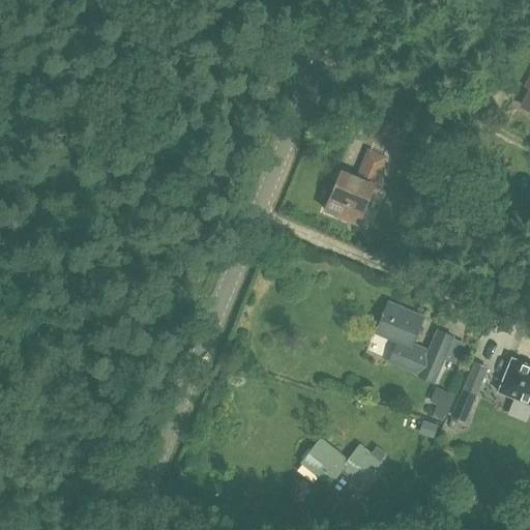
[(520,107),(529,112),(529,75),(524,88),(528,90),(520,107)]
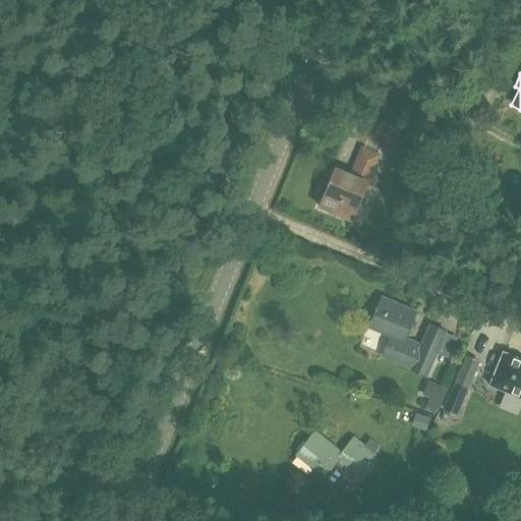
[(360,137),(391,151),(401,129),(370,116),(360,137)]
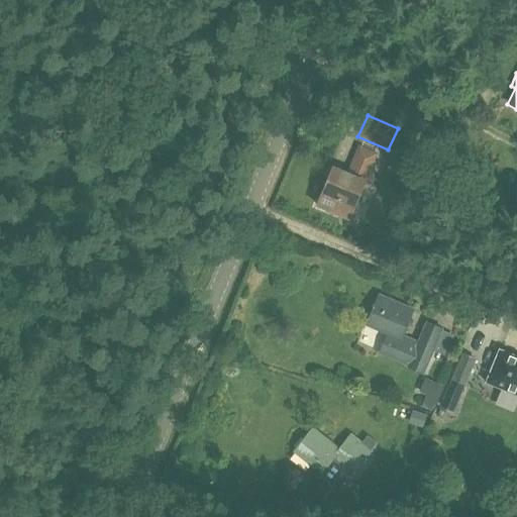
[(317,205),(349,218),(367,175),(369,176),(379,152),(359,144),(347,171),(333,166),(317,205)]
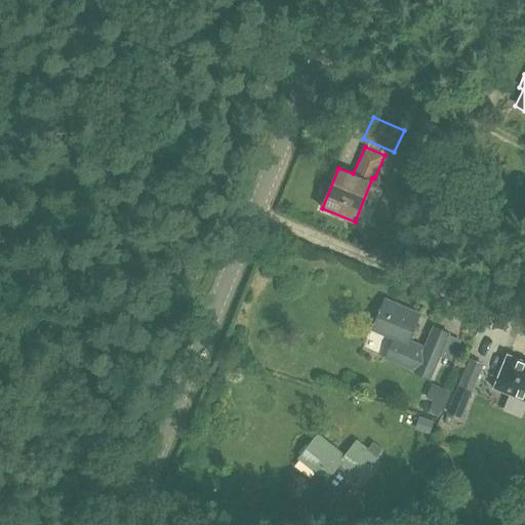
[(382,195),(369,195),(368,228),(381,229),(382,195)]
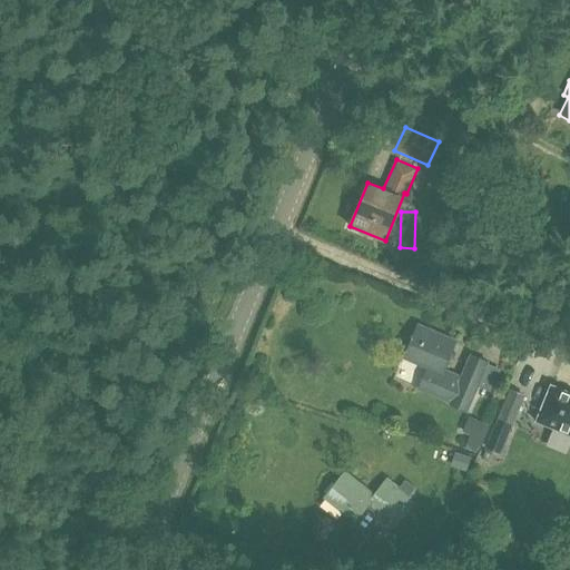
[(449,405),(468,413),(489,362),(470,354),(461,375),(443,367),(454,341),(419,325),(405,359),(426,367),(418,390),(450,403),(449,405)]
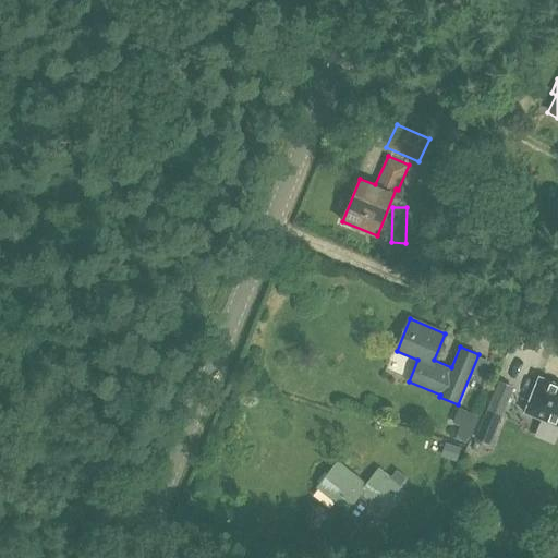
[(525,409),(524,411),(526,412),(526,411),(541,417),(536,431),(556,438),(557,433),(557,383),(541,376),(538,375),(537,377),(525,409)]
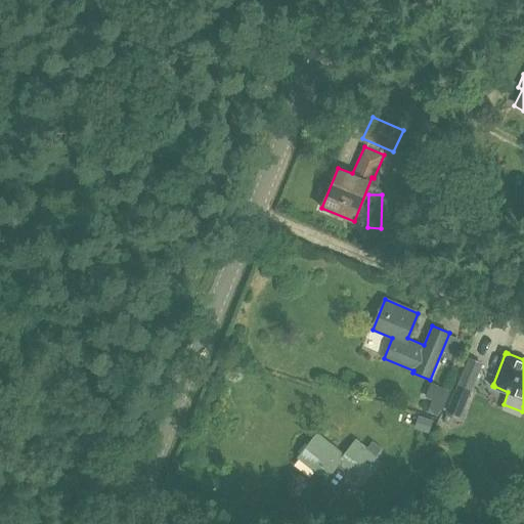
[(446,412),(461,419),(483,363),(469,357),(446,412)]
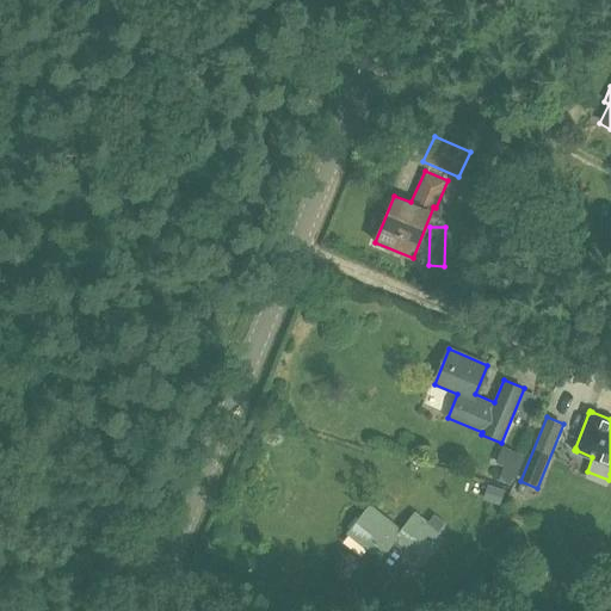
[(498,464),(505,467),(499,480),(512,486),(518,473),(525,457),(504,448),(498,464)]
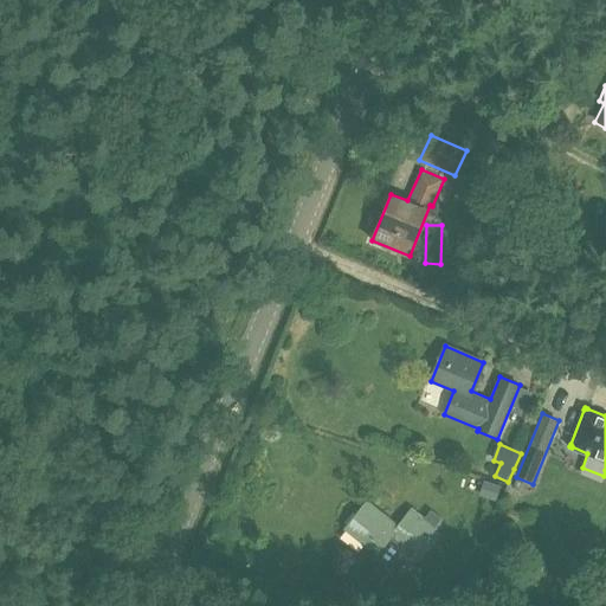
[(501,485),(487,481),(482,496),(496,500),(501,485)]
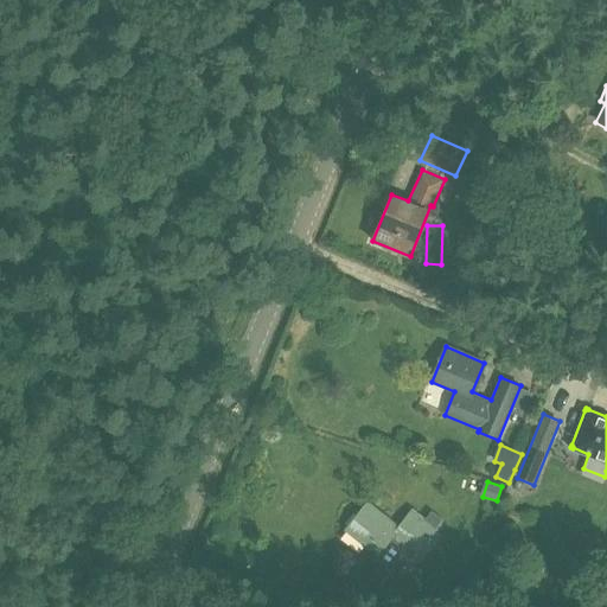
[(390,540),(413,557),(435,529),(413,511),(398,528),(368,503),(346,530),(378,555),(390,540)]
